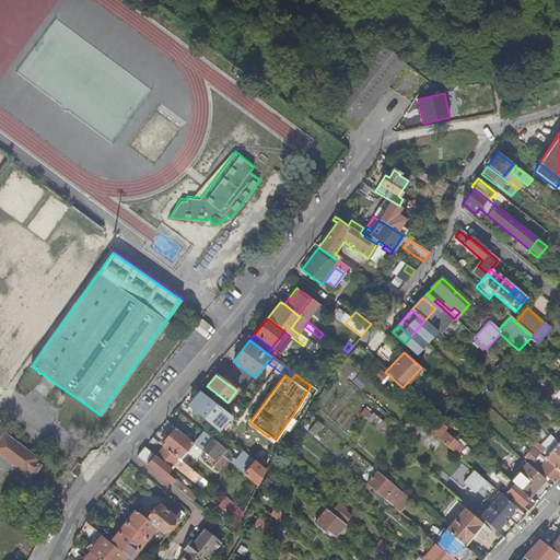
[(46,376),(42,383),(53,389),(56,384),(46,376)]
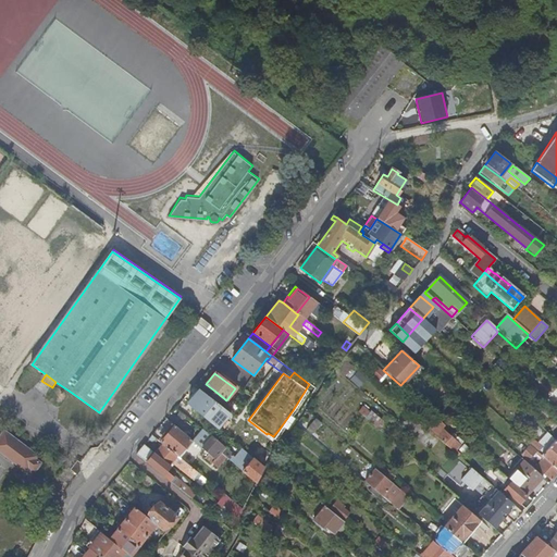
[(226,400),(214,391),(209,398),(199,391),(187,405),(215,428),(229,412),(221,407),(226,400)]
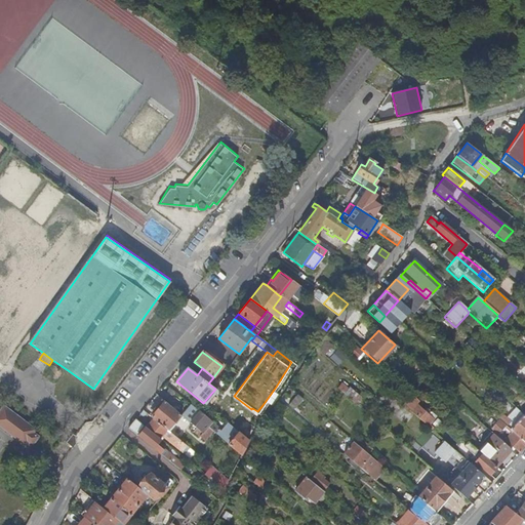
[(406,392),(398,401),(407,409),(426,426),(432,418),(412,402),(415,400),(406,392)]
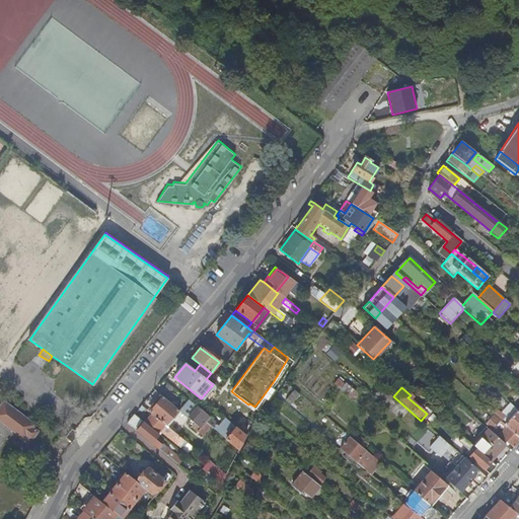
[(297,393),(291,388),(284,398),(289,403),(297,393)]
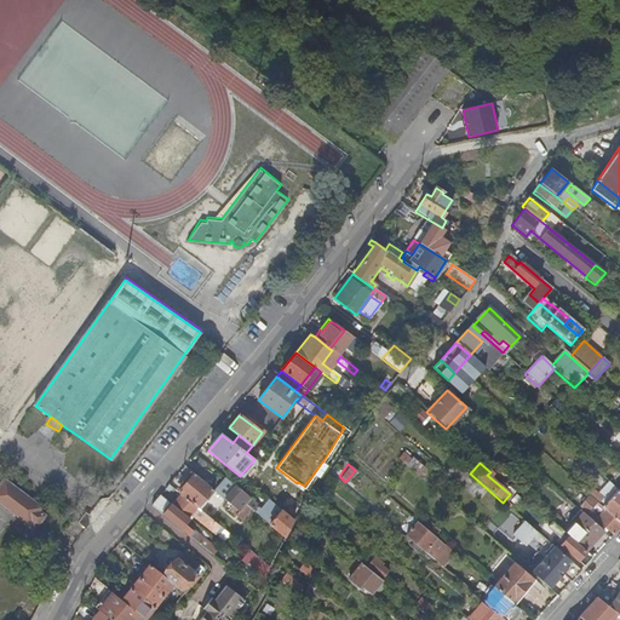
[(199,466),(193,472),(210,487),(214,481),(199,466)]
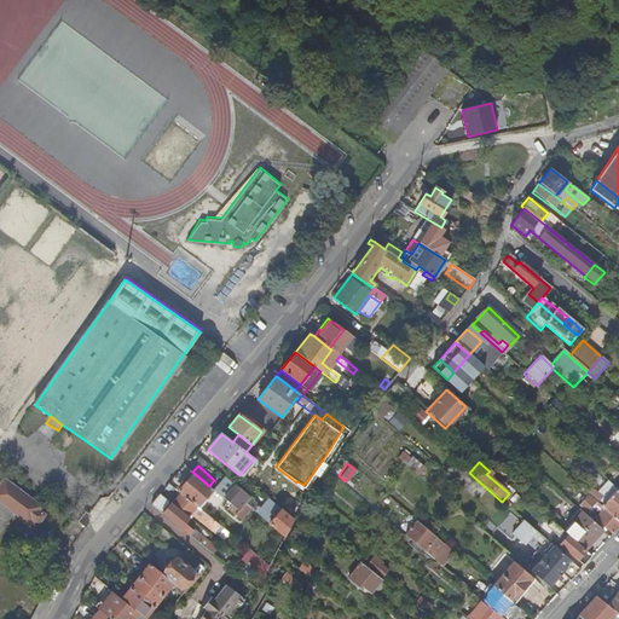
[(191,470),(175,490),(180,493),(198,508),(214,490),(209,486),(192,472),(191,470)]
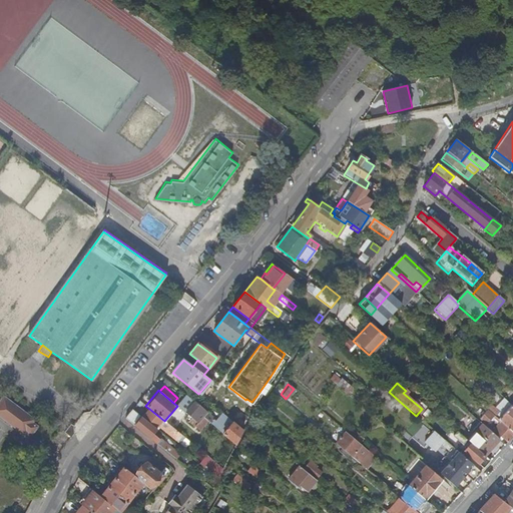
[(375,399),(368,393),(358,404),(365,410),(375,399)]
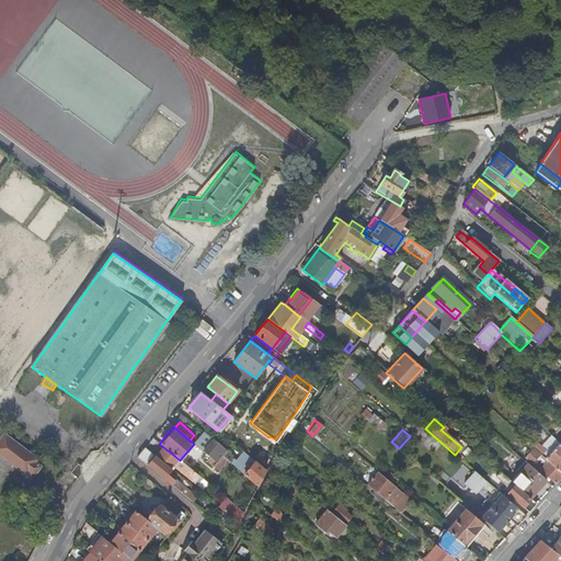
[(0,439),(0,455),(22,471),(24,468),(29,472),(34,476),(42,467),(36,462),(38,459),(4,434),(0,439)]
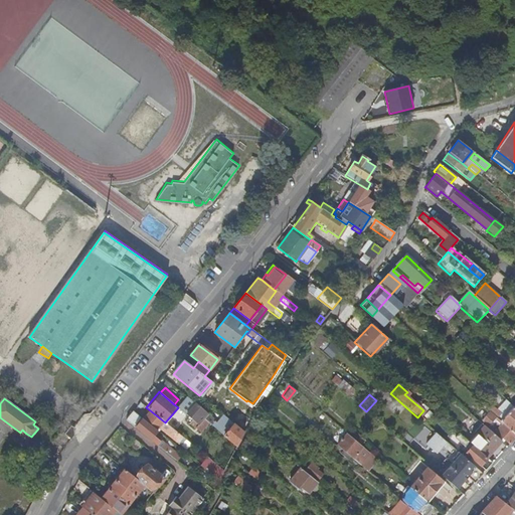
[(480,402),(497,418),(501,413),(497,410),(484,398),(480,402)]
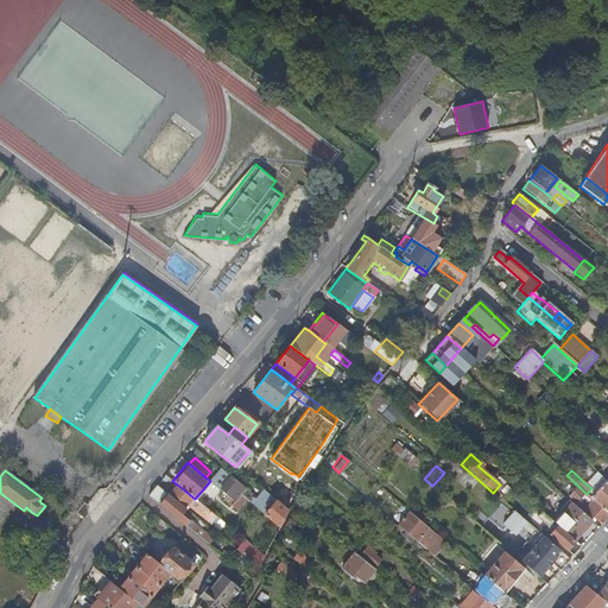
[(291,474),(285,483),(298,493),(304,483),(305,482),(298,476),(292,473),(291,474)]
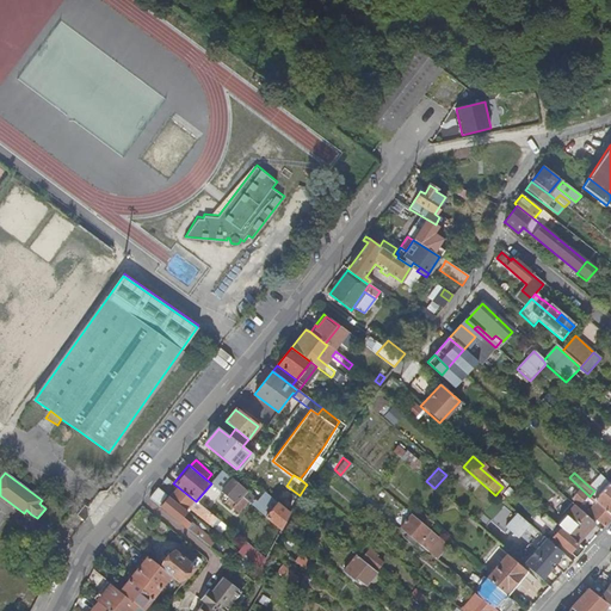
[(605,481),(599,475),(590,487),(594,491),(590,497),(593,500),(609,483),(605,481)]
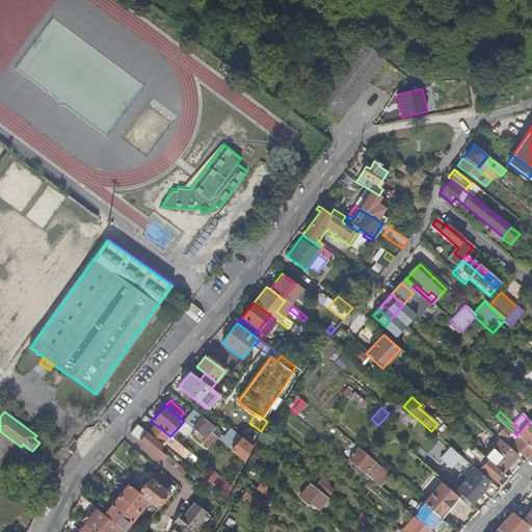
[(152,428),(155,424),(151,421),(145,417),(142,420),(152,428)]
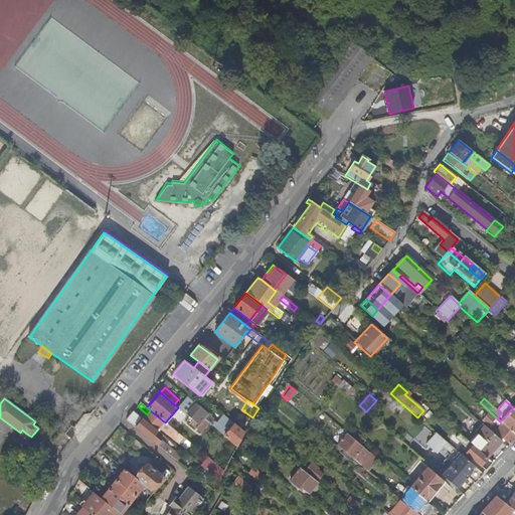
[(195,404),(191,409),(189,411),(186,414),(194,421),(203,410),(195,404)]
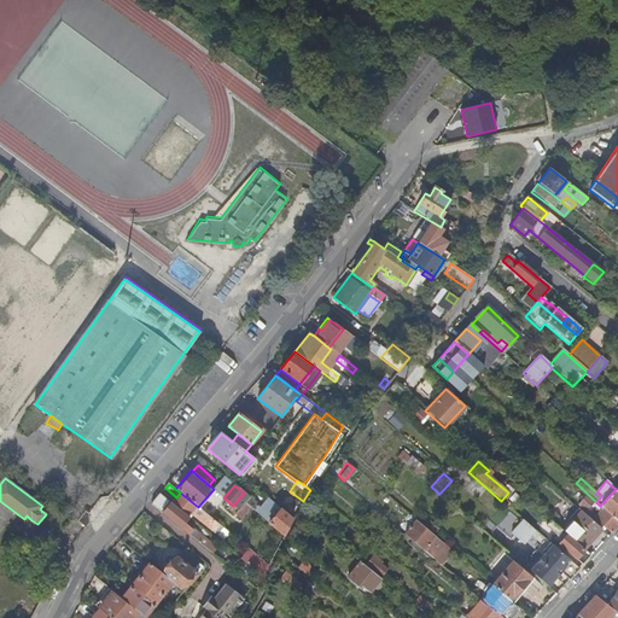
[(604,508),(617,522),(617,491),(616,489),(600,506),(604,508)]
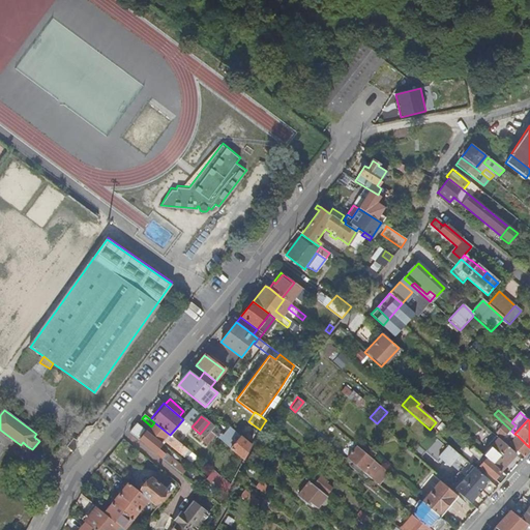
[(246,423),(258,433),(260,430),(248,421),(246,423)]
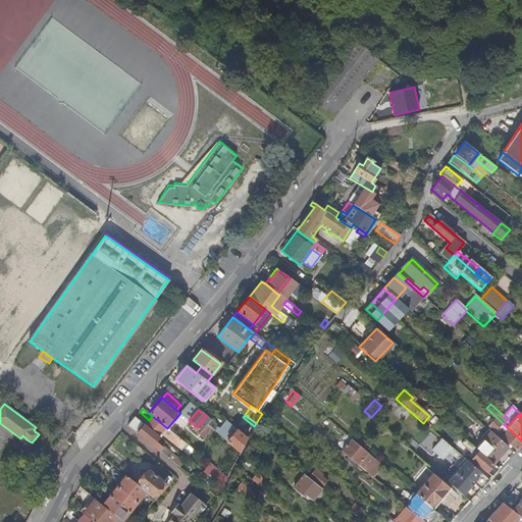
[(494,418),(494,419),(490,415),(483,422),(493,432),(501,424),(494,418)]
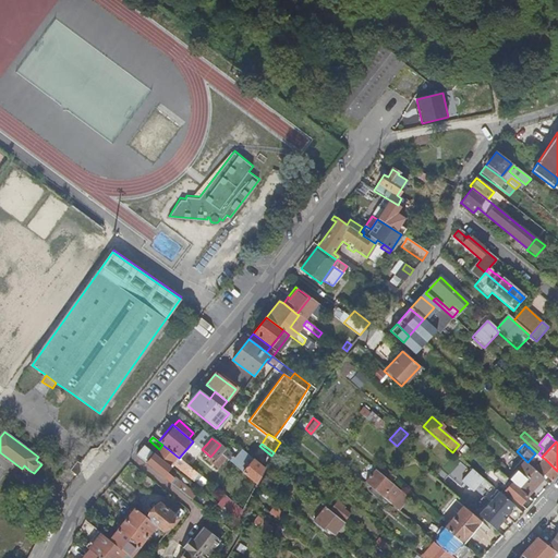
[(162,445),(159,449),(155,455),(171,468),(173,465),(196,484),(202,476),(179,458),(162,445)]
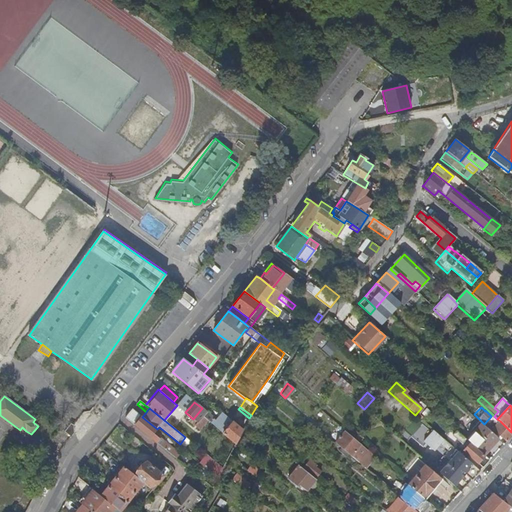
[(212,416),(202,408),(193,419),(197,423),(202,417),(207,420),(235,444),(243,430),(226,416),(223,420),(229,425),(224,430),(212,419),(212,416)]
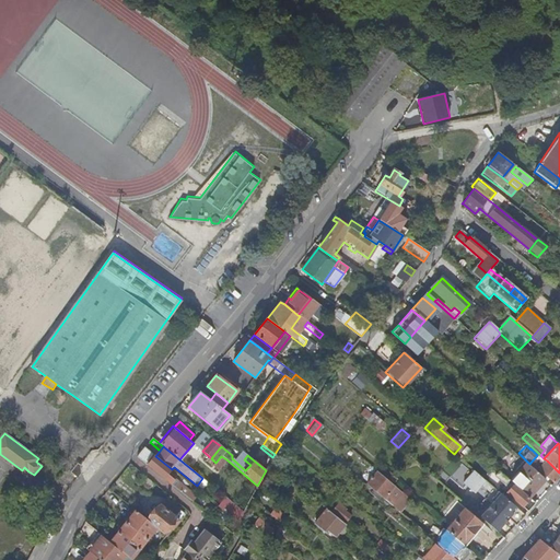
[(167,474),(172,469),(155,456),(146,447),(138,457),(193,502),(197,497),(167,474)]
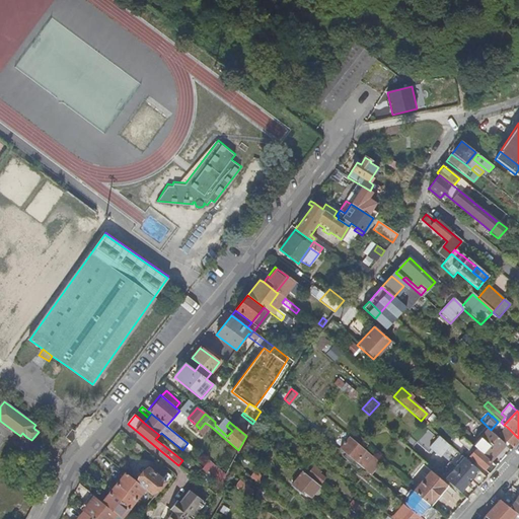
[(200,429),(197,432),(202,436),(210,426),(205,423),(200,429)]
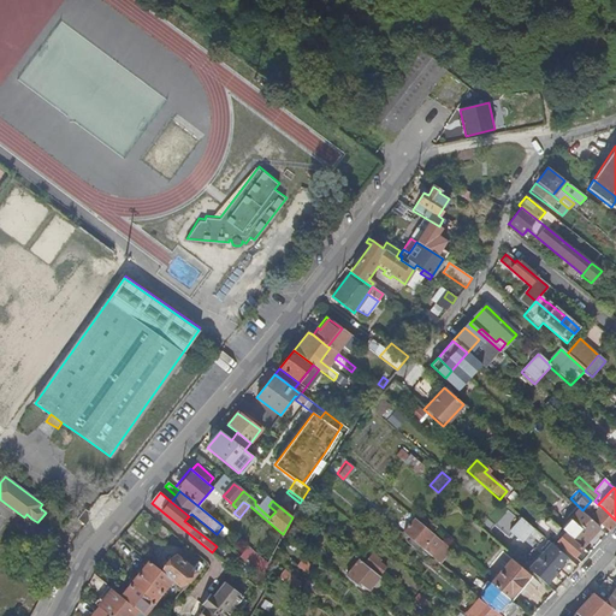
[(592,516),(608,532),(615,522),(615,520),(602,507),(592,516)]
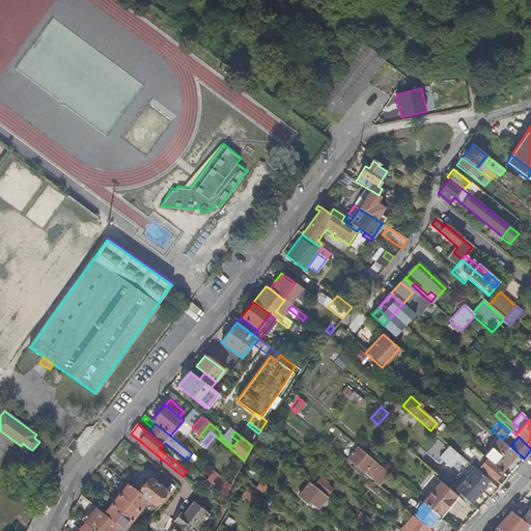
[(482,456),(501,472),(516,455),(498,439),(482,456)]
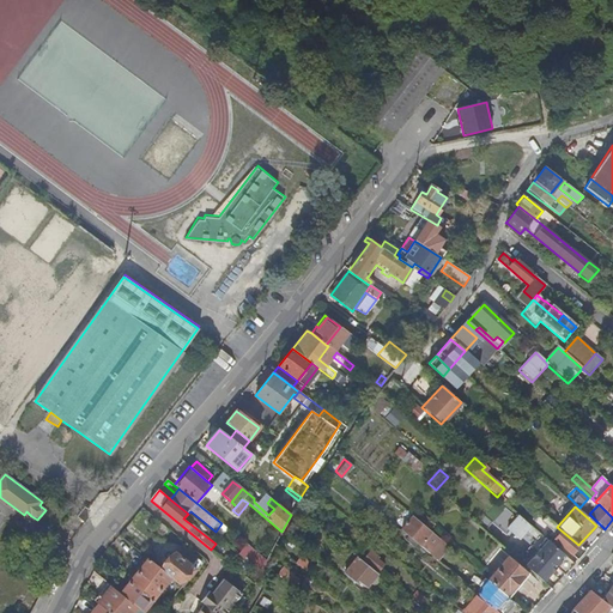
[(78,516),(83,521),(89,514),(89,510),(85,508),(78,516)]
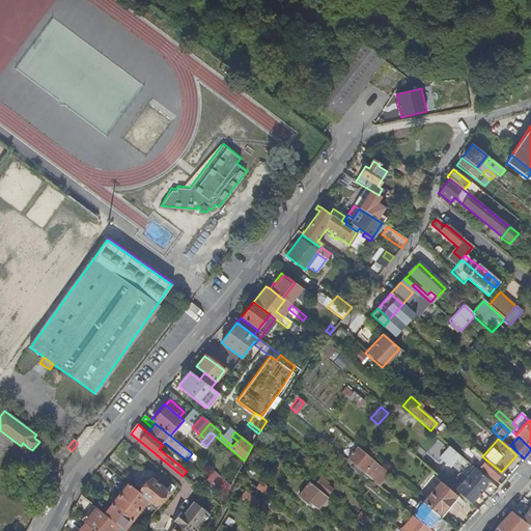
[(494,479),(500,485),(506,477),(501,472),(482,456),(469,445),(466,448),(469,451),(468,451),(476,458),(473,462),(493,480),(494,479)]
